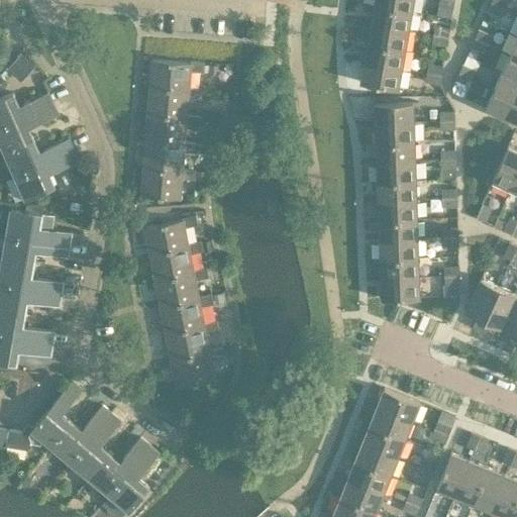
[(410,11),(412,0),(374,0),(373,5),(410,11)]
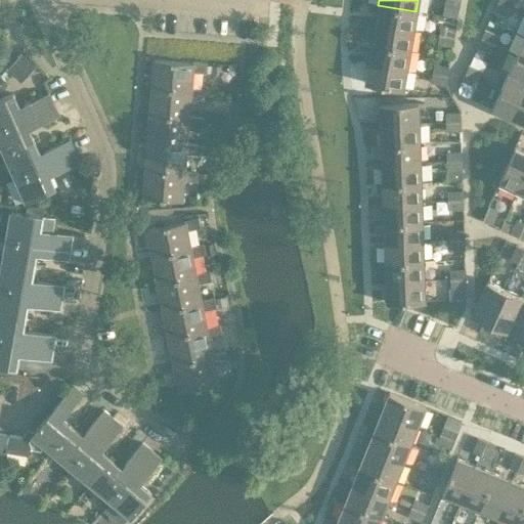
[(511,9),(514,0),(497,0),(496,3),(511,9)]
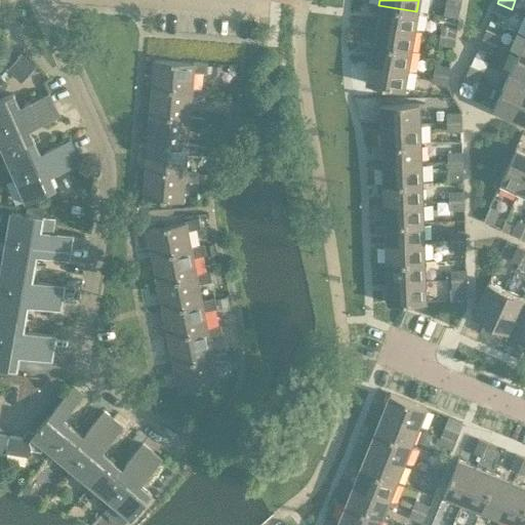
[(508,18),(512,9),(497,3),(493,12),(508,18)]
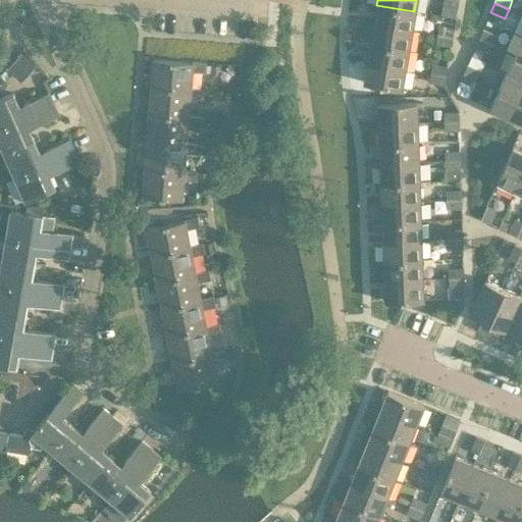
[(411,31),(414,11),(376,5),(373,24),(411,31)]
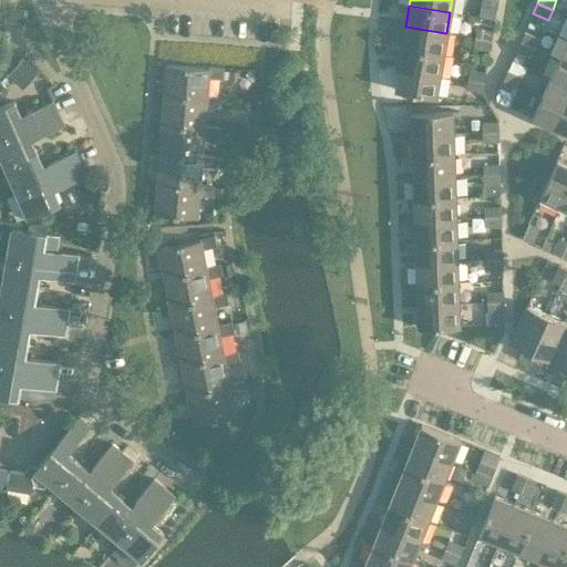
[(491,39),(493,29),(476,26),(474,37),(491,39)]
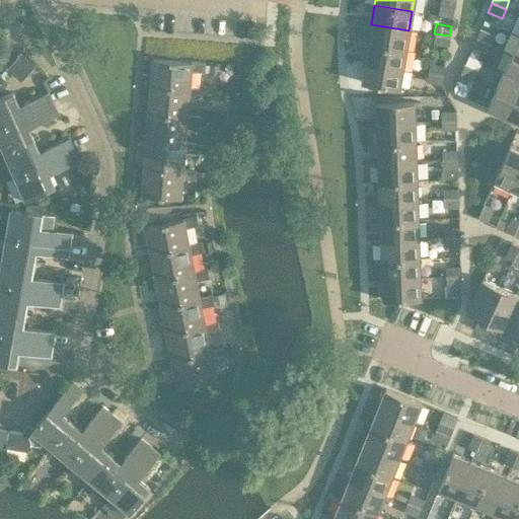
[(404,51),(409,30),(371,24),(368,44),(404,51)]
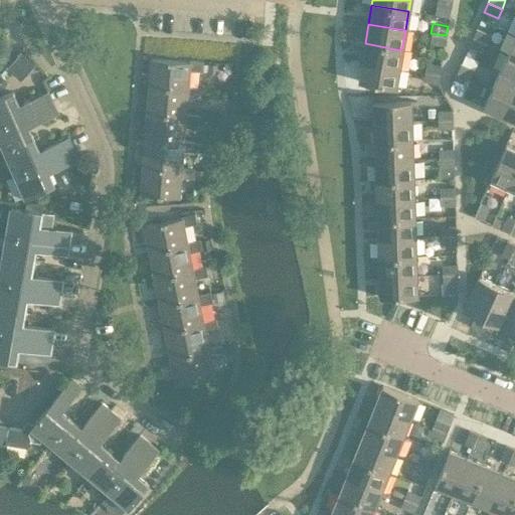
[(487,43),(490,34),(477,28),(473,37),(487,43)]
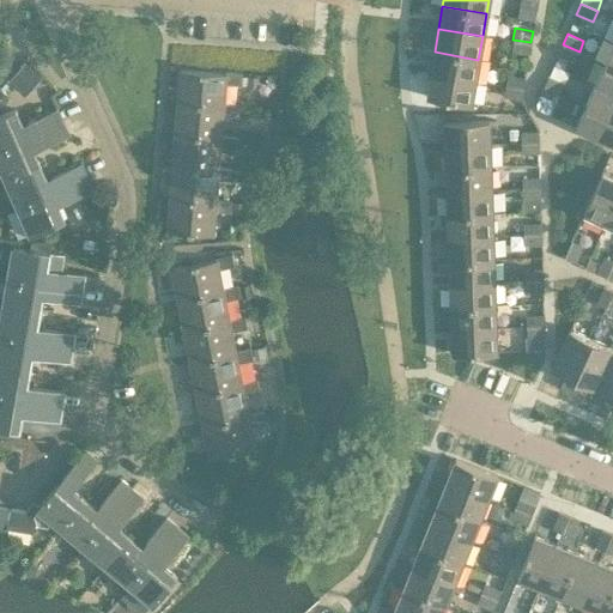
[(528,54),(530,42),(513,40),(511,52),(528,54)]
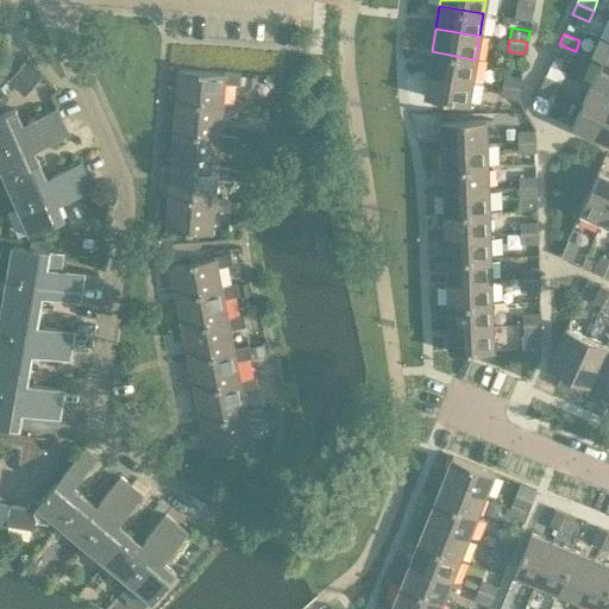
[(571,62),(576,51),(559,44),(554,55),(571,62)]
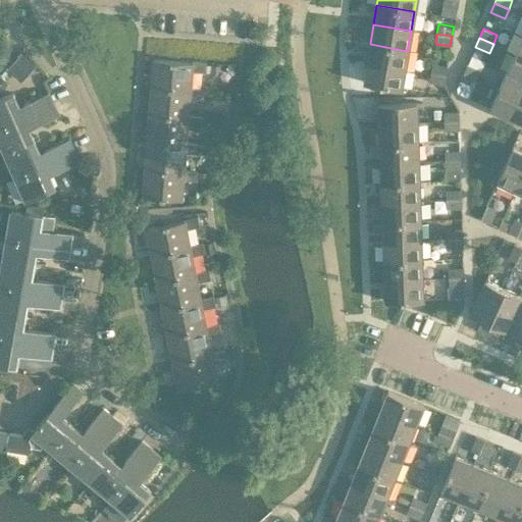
[(404,70),(407,51),(370,44),(366,63),(404,70)]
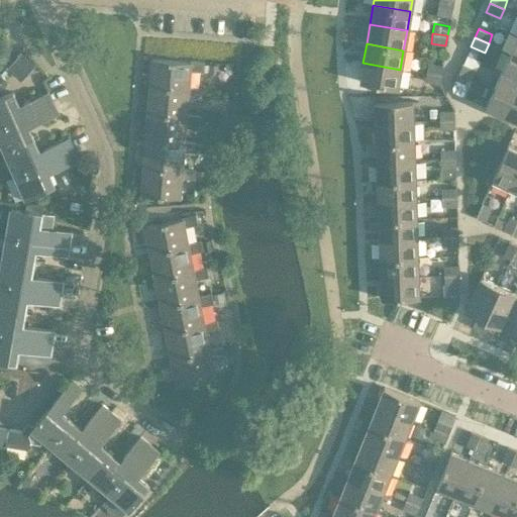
[(7,68),(19,79),(33,63),(22,52),(7,68)]
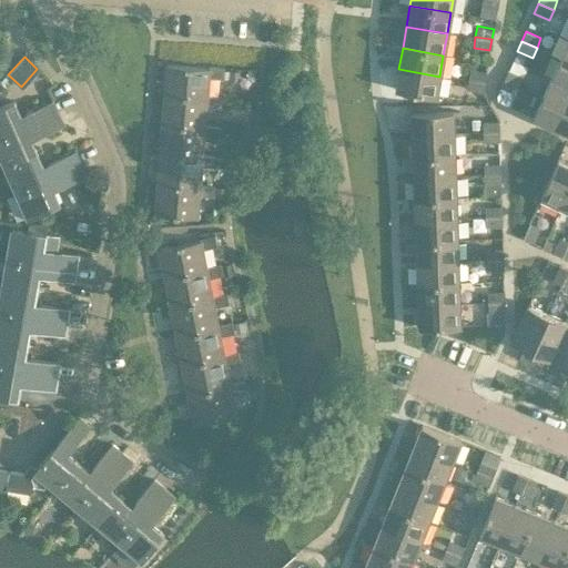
[(567,62),(559,59),(551,79),(567,85),(567,62)]
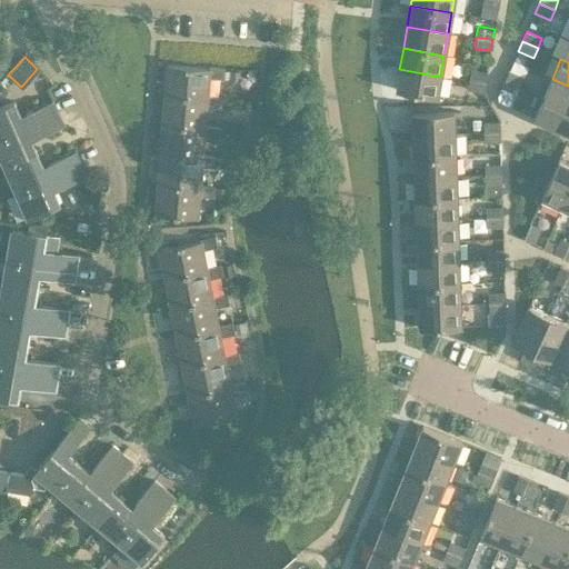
[(209,67),(209,69),(167,66),(165,95),(207,98),(208,78),(223,80),(225,69),(209,67)]
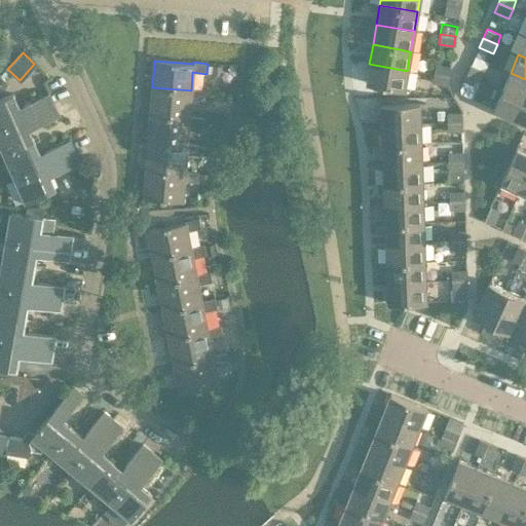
[(404,90),(407,71),(369,64),(366,83),(404,90)]
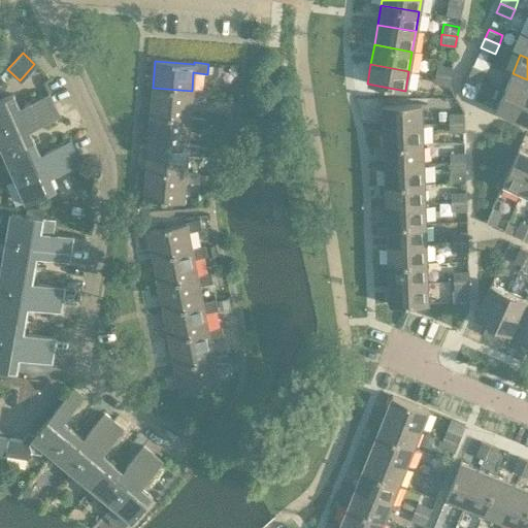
[(451,76),(452,67),(436,64),(434,73),(451,76)]
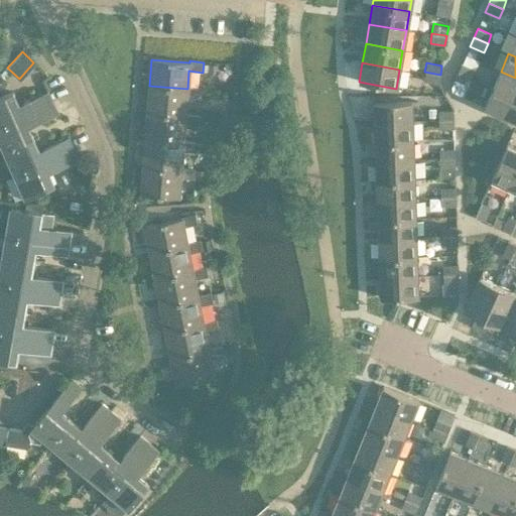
[(207,63),(206,73),(214,74),(215,65),(207,63)]
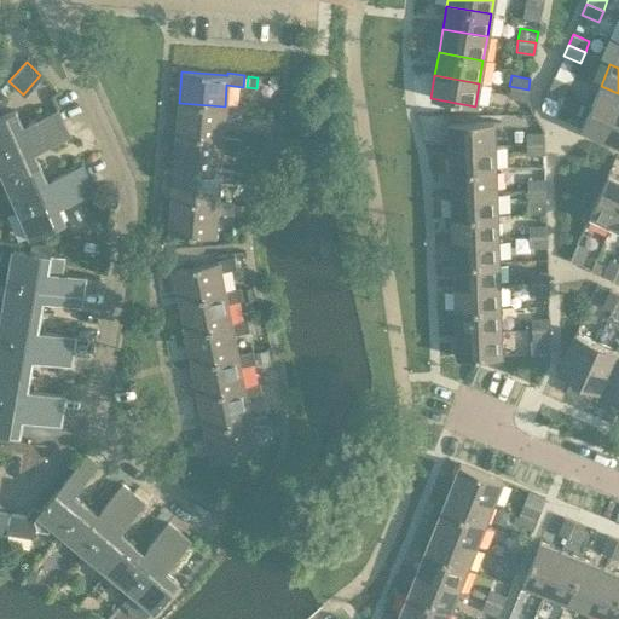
[(565,94),(570,85),(554,77),(549,87),(565,94)]
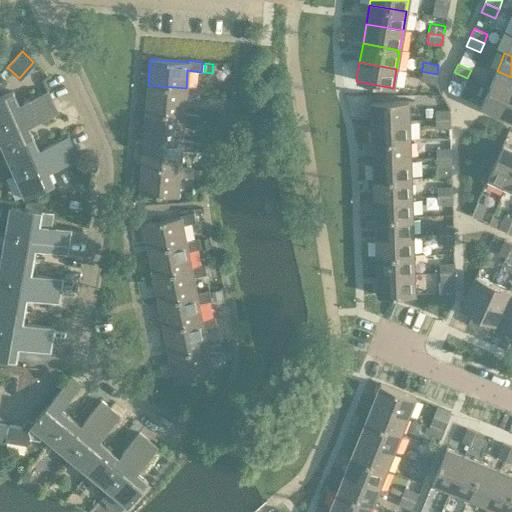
[(435,83),(437,74),(421,71),(420,80),(435,83)]
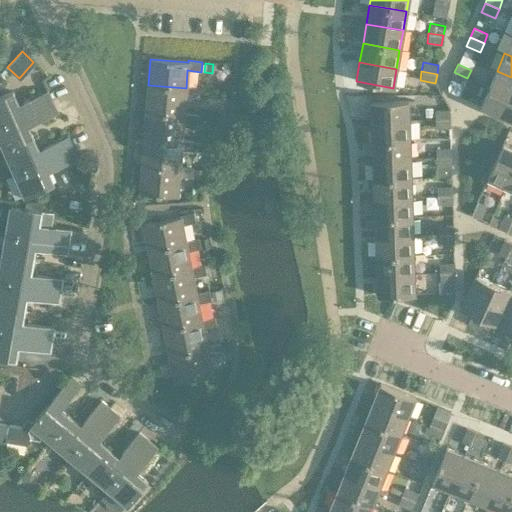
[(511,77),(497,71),(489,89),(511,98),(511,77)]
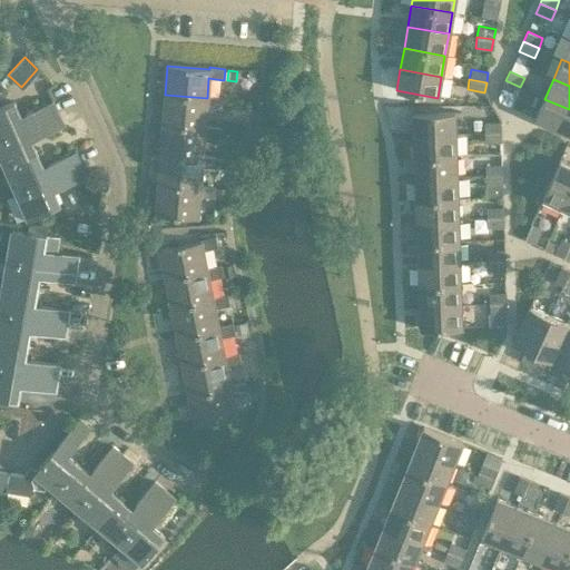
[(516,96),(520,87),(505,80),(502,89),(516,96)]
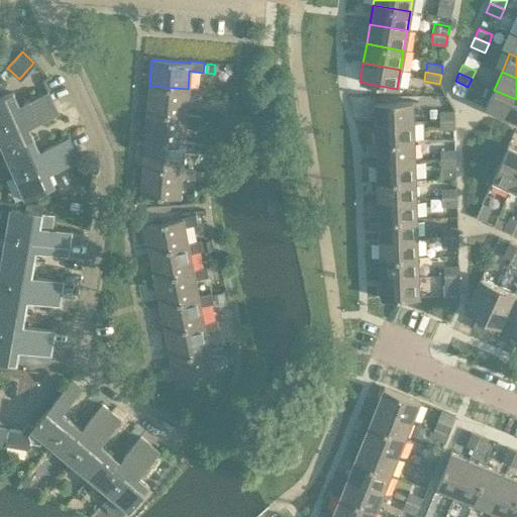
[(202,90),(188,89),(149,86),(147,111),(186,114),(187,97),(201,99),(202,90)]
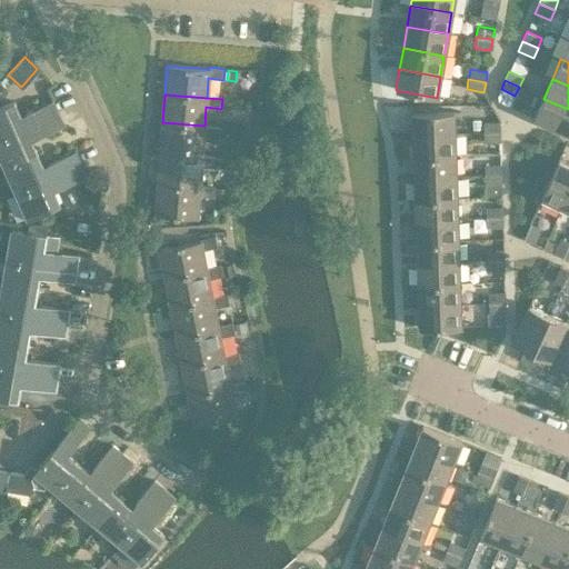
[(568,109),(543,99),(535,119),(568,133),(568,109)]
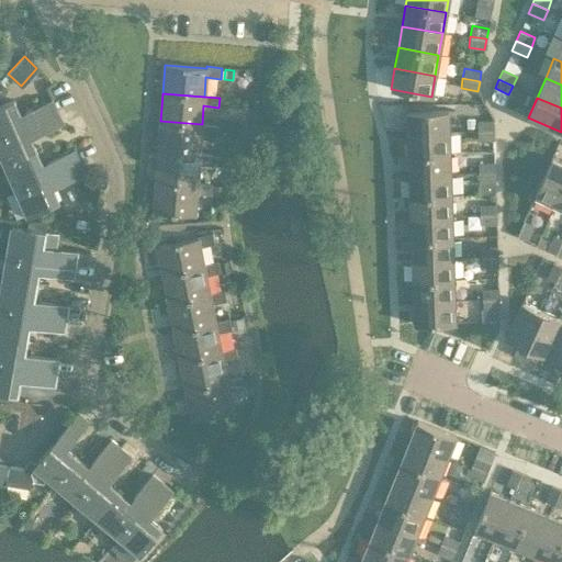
[(0,136),(57,112),(52,99),(20,113),(13,100),(0,105),(0,136)]
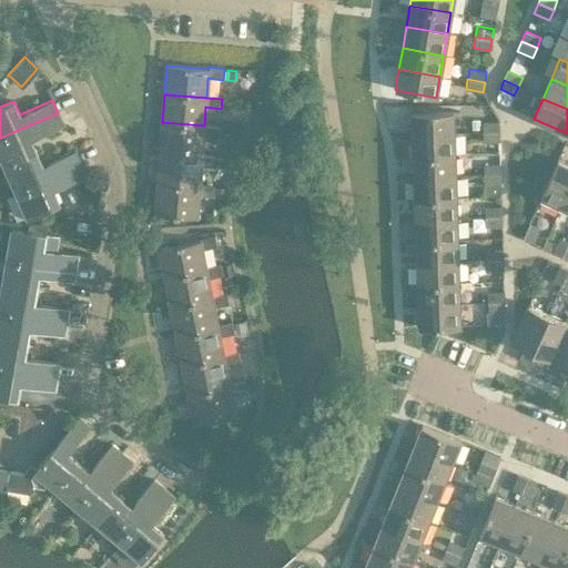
[(412,133),(455,132),(454,111),(411,112),(412,133)]
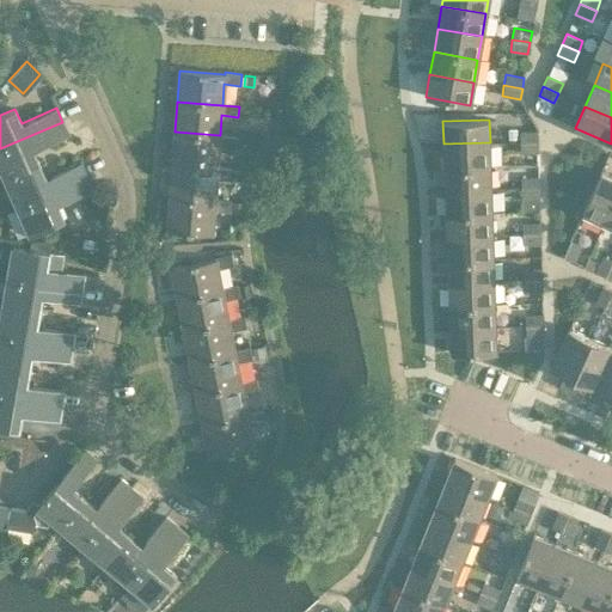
[(34,151),(68,135),(62,122),(0,148),(0,167),(5,179),(40,165),(34,151)]
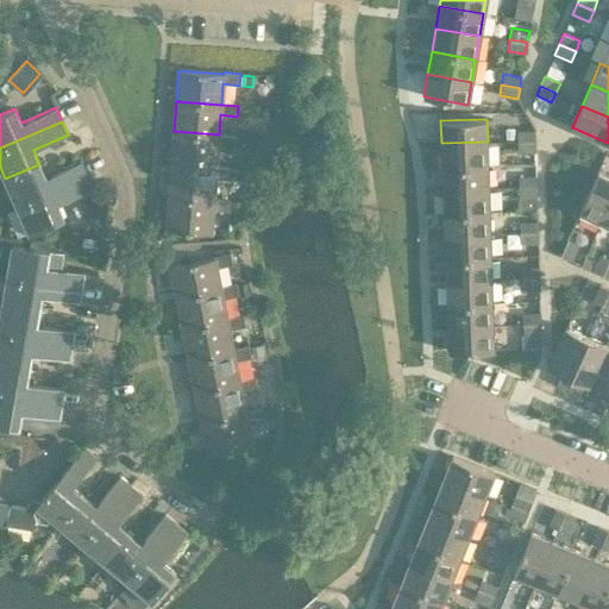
[(518,142),(534,140),(534,130),(516,130),(518,142)]
